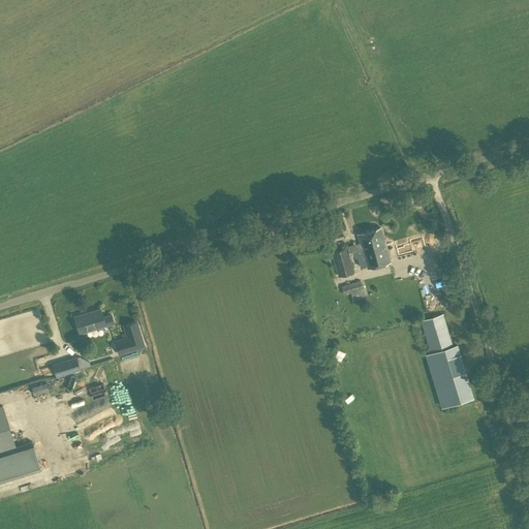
[(359,235),(361,243),(346,246),(347,247),(332,252),(339,276),(353,272),(349,257),(356,255),(360,267),(366,265),(367,268),(390,261),(381,228),(359,235)]
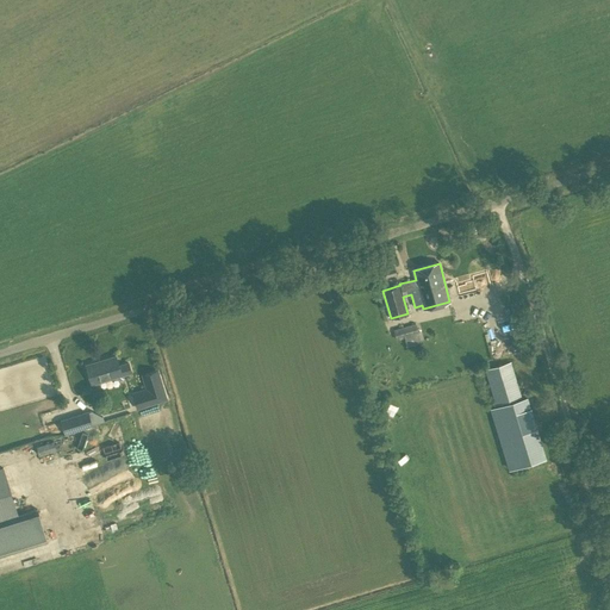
[(386,278),(397,274),(394,267),(384,269),(386,278)]
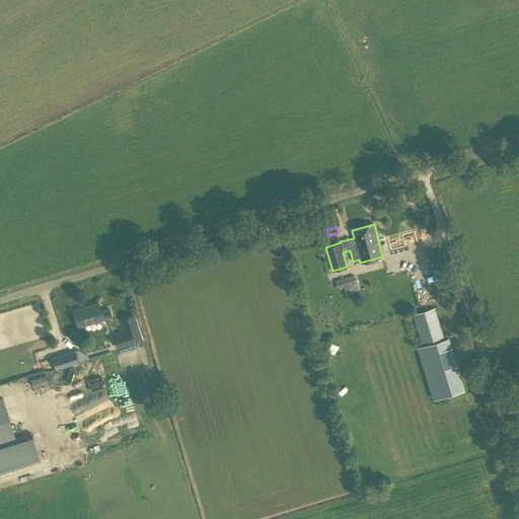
[(414,243),(410,231),(385,238),(388,251),(414,243)]
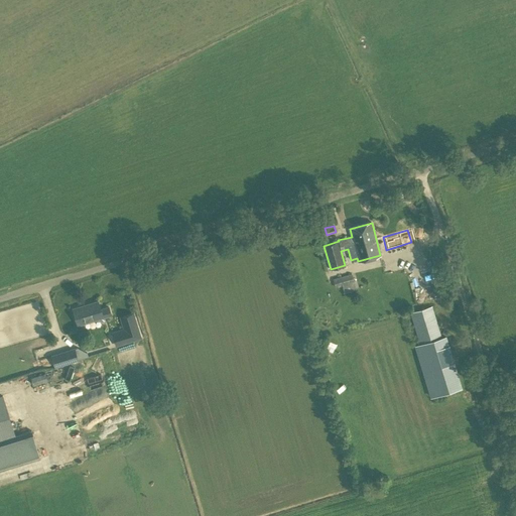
[(309,264),(300,265),(301,273),(310,272),(309,264)]
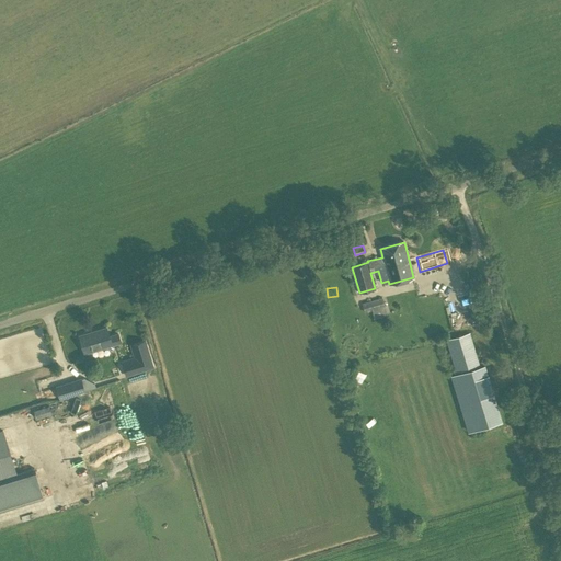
[(363,323),(375,320),(374,318),(386,315),(385,308),(381,298),(363,304),(364,309),(359,310),(363,323)]
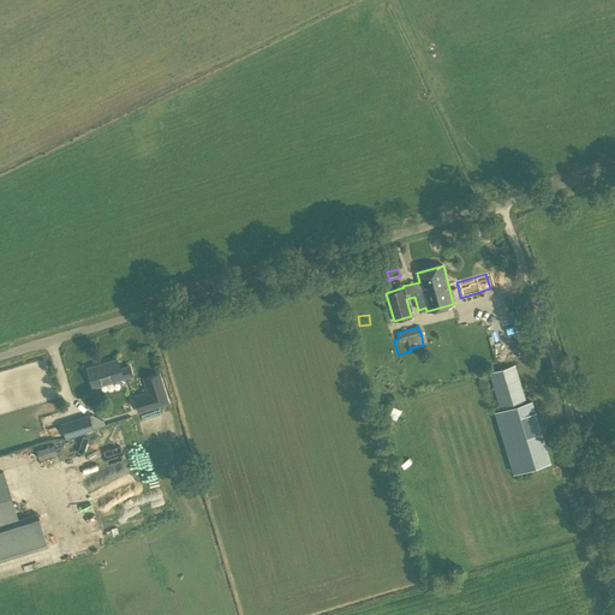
[(418,359),(421,372),(435,370),(433,357),(418,359)]
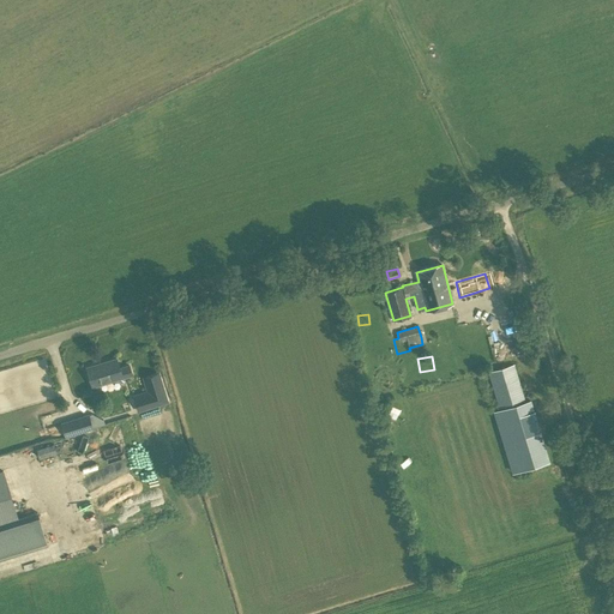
[(88,368),(94,386),(133,374),(130,363),(119,366),(116,359),(88,368)]
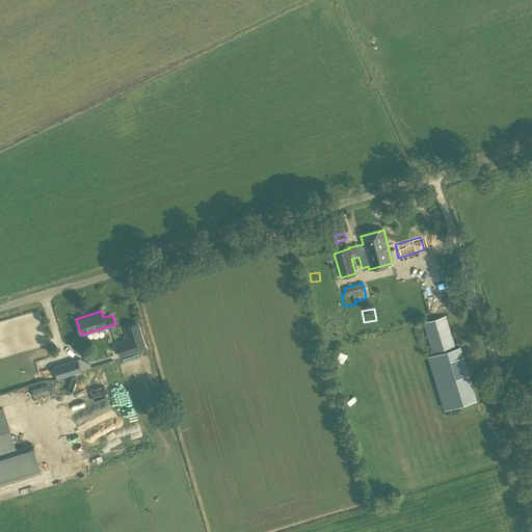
[(348,327),(358,323),(353,311),(343,316),(348,327)]
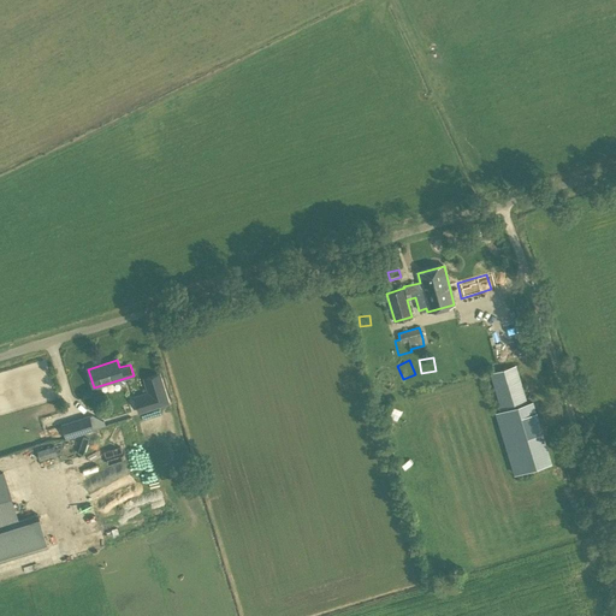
[(45,361),(16,369),(31,424),(60,415),(45,361)]
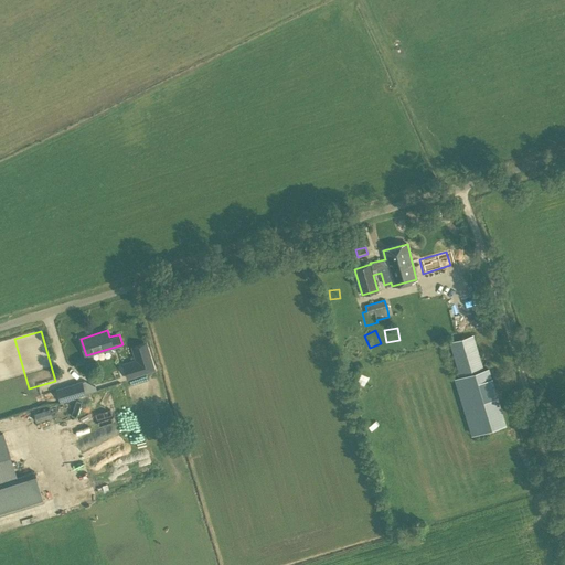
[(476,426),(498,419),(473,336),(450,342),(476,426)]
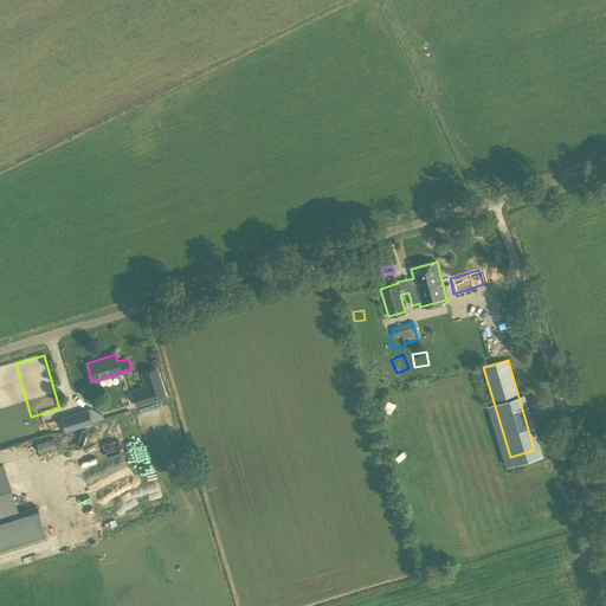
[(136,407),(159,400),(167,398),(158,366),(140,372),(143,386),(131,389),(136,407)]
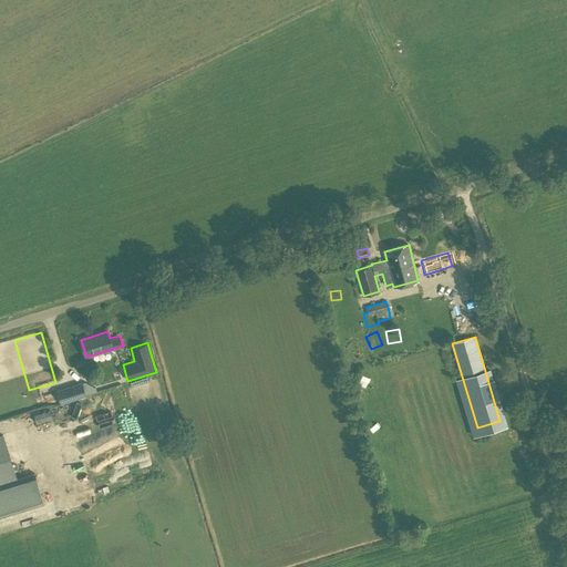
[(363,374),(356,375),(358,385),(366,384),(363,374)]
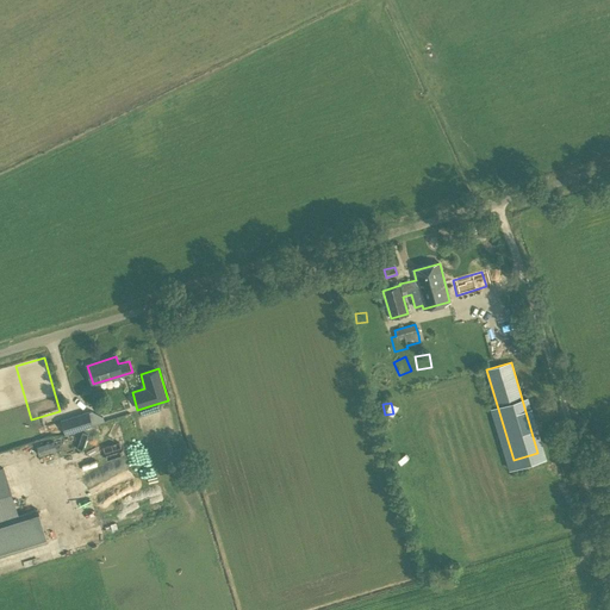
[(61,422),(64,433),(64,434),(93,425),(92,424),(104,421),(103,417),(92,411),(88,414),(61,422)]
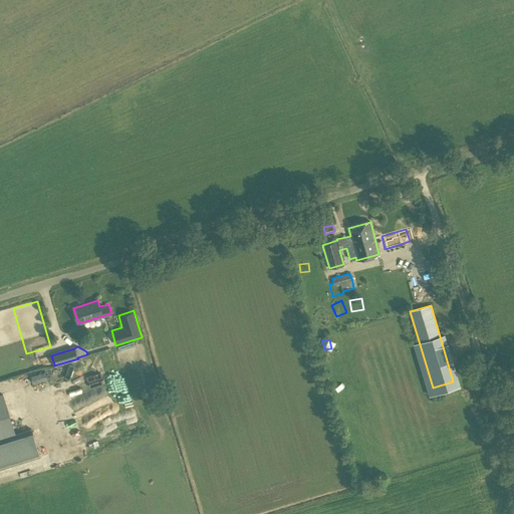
[(33,384),(47,379),(44,371),(30,376),(33,384)]
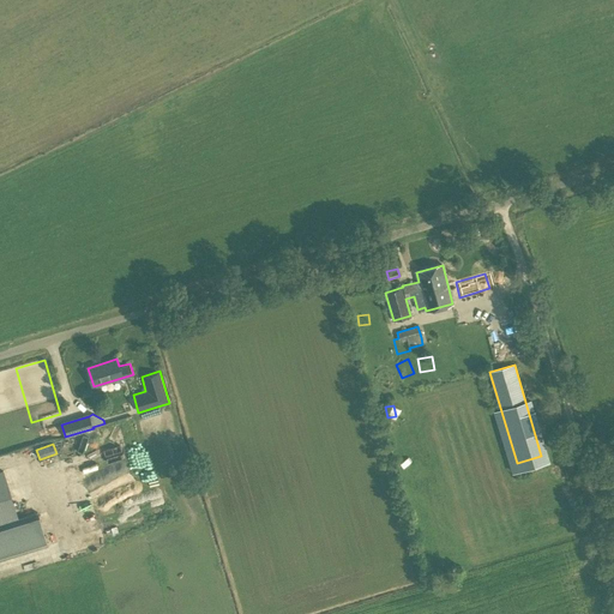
[(108,463),(113,455),(106,450),(100,458),(108,463)]
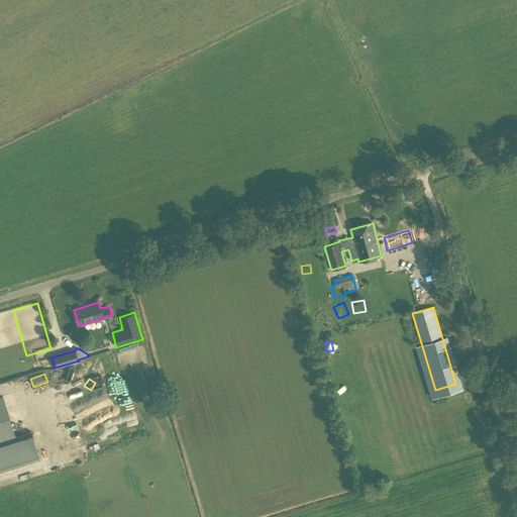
[(0,397),(0,472),(23,464),(40,459),(32,430),(15,436),(3,396),(0,397)]
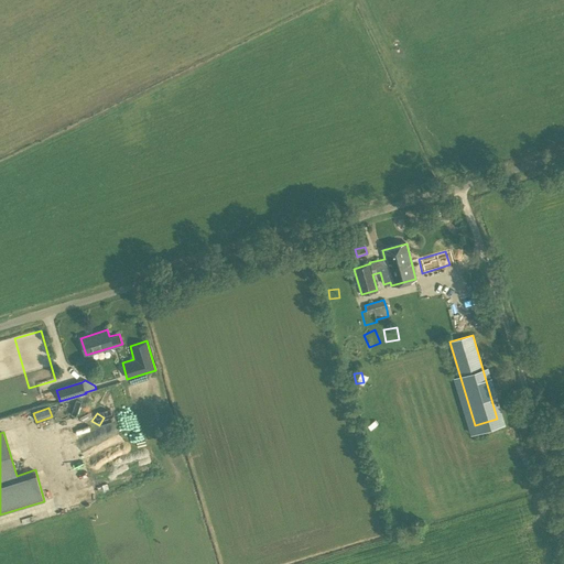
[(154,453),(143,456),(144,462),(155,459),(154,453)]
